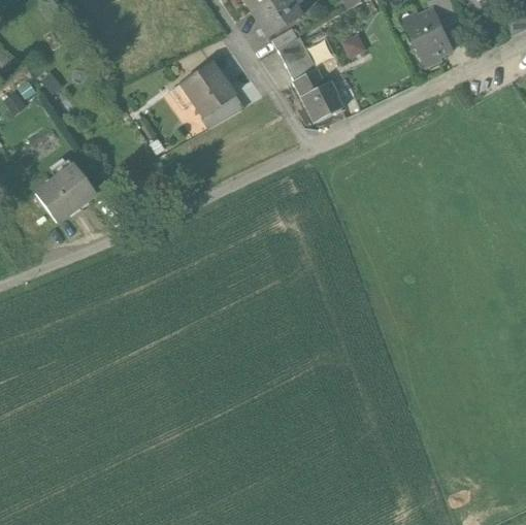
[(248,0),(254,10),(270,0),(248,0)]
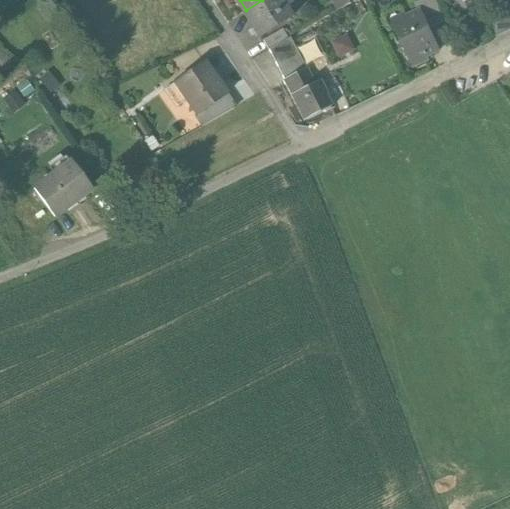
[(262,0),(246,10),(261,35),(293,15),(283,0),(262,0)]
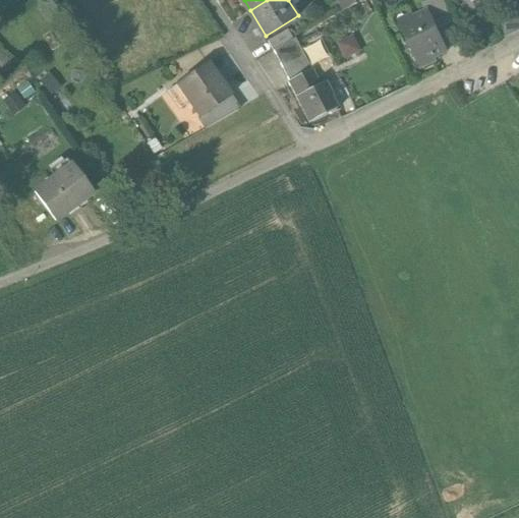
[(345,9),(358,2),(357,0),(340,0),(345,9)]
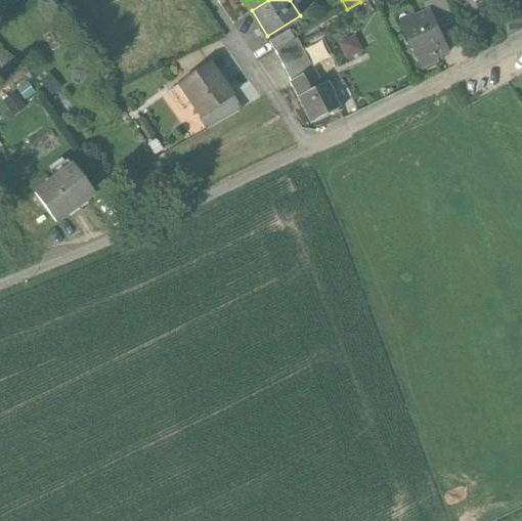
[(433,0),(427,3),(431,11),(433,9),(441,28),(455,20),(447,0),(433,0)]
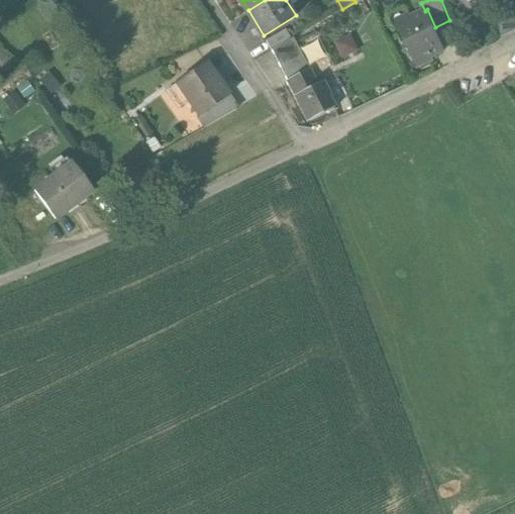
[(425,11),(412,16),(411,13),(397,19),(418,66),(434,59),(432,56),(445,49),(435,27),(427,9),(425,11)]
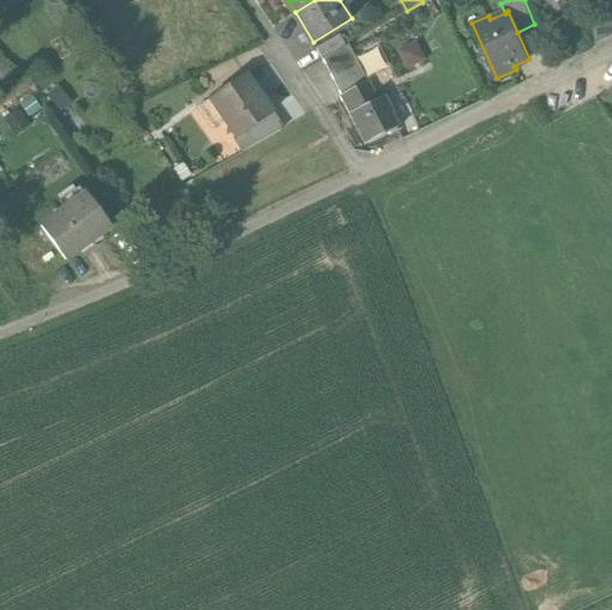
[(323,56),(346,43),(340,31),(317,46),(323,56)]
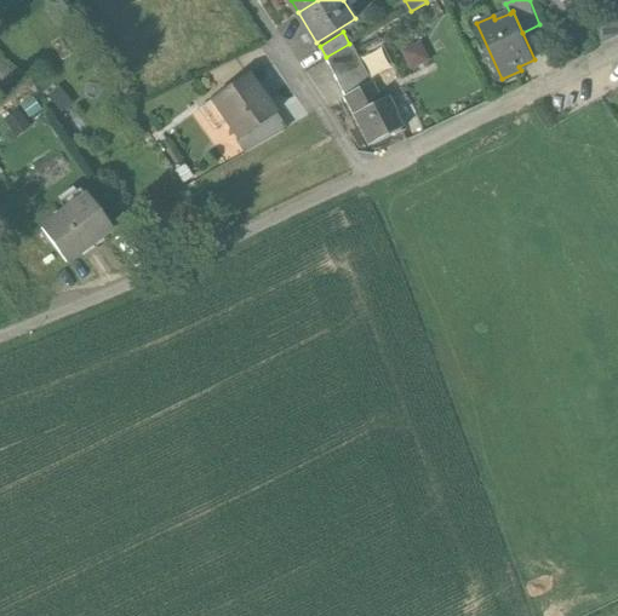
[(404,50),(412,68),(431,59),(423,40),(404,50)]
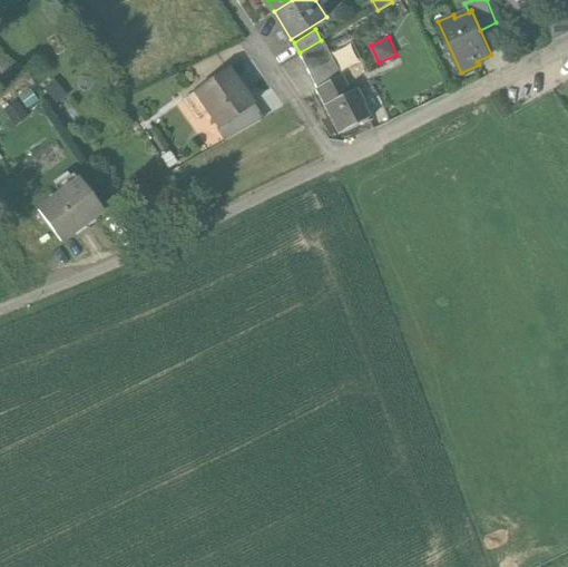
[(317,85),(342,74),(324,41),(302,54),(317,85)]
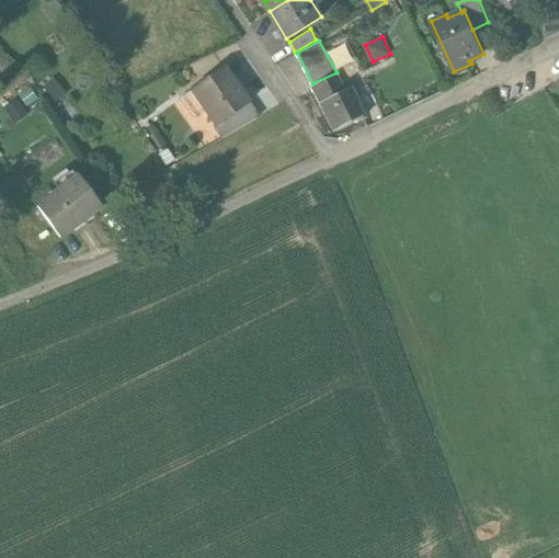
[(225,67),(182,97),(195,115),(206,107),(218,124),(249,102),(250,102),(225,67)]
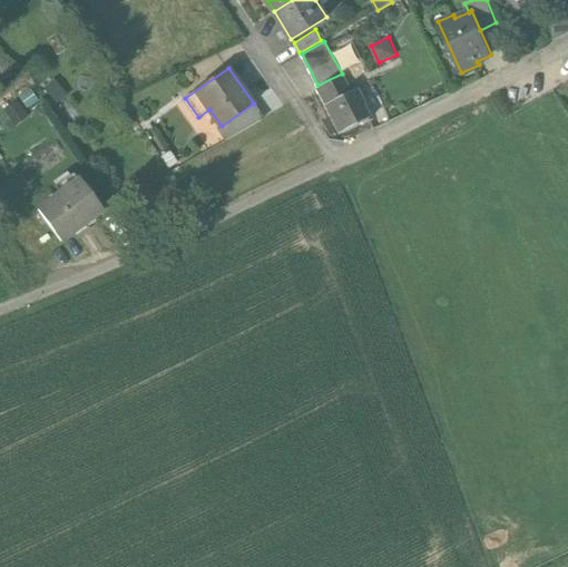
[(342,74),(317,85),(341,129),(371,115),(356,88),(351,90),(342,74)]
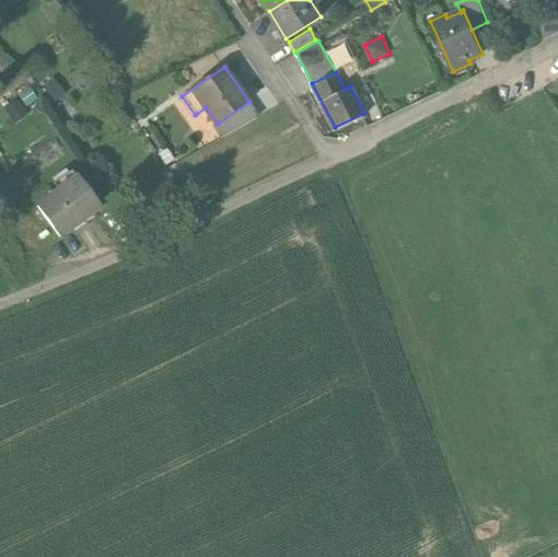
[(218,124),(217,124),(224,135),(259,116),(258,114),(257,115),(248,102),(218,124)]
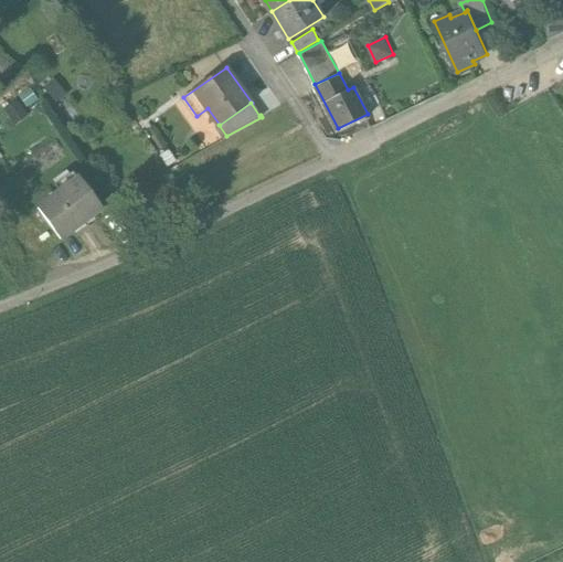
[(80,178),(40,208),(63,239),(103,209),(80,178)]
